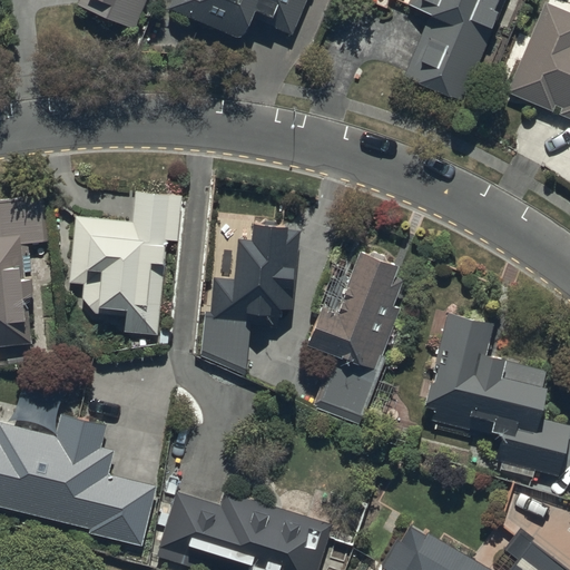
[(78,0),(76,5),(133,29),(145,0),(78,0)]
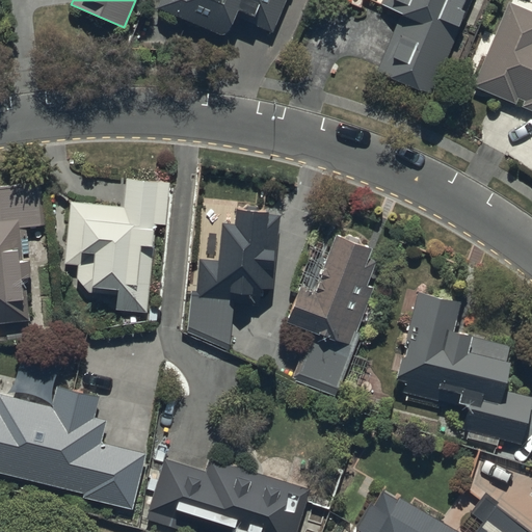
[(235,16),(272,32),(286,0),(159,0),(157,6),(217,32),(221,33),(224,33),(227,32),(229,29),(235,16)]
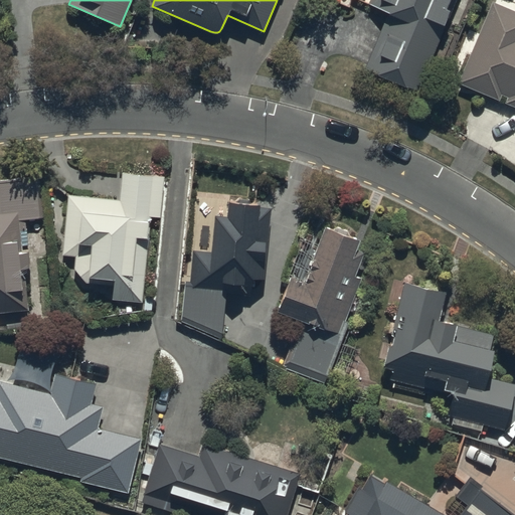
[(388,12),(364,68),(416,91),(455,0),(369,0),(368,3),(388,12)]
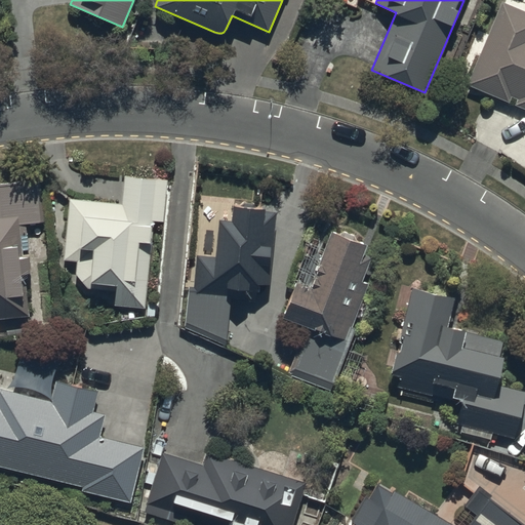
[(524,10),(501,1),(467,85),(510,103),(512,96),(517,98),(514,105),(524,109),(524,10)]
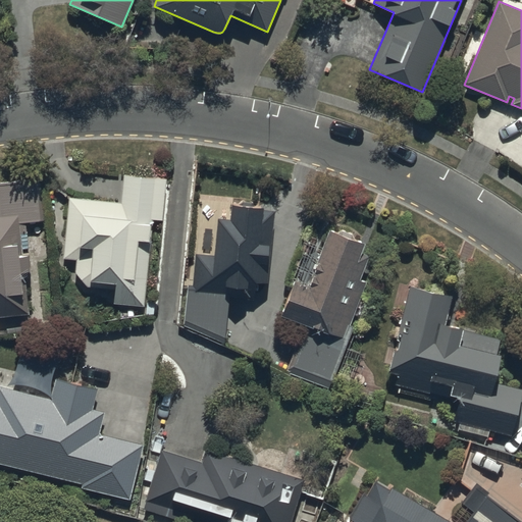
[(163,179),(120,176),(119,203),(66,200),(62,267),(73,267),(72,284),(112,286),(111,305),(143,307),(149,219),(161,219),(163,179)]
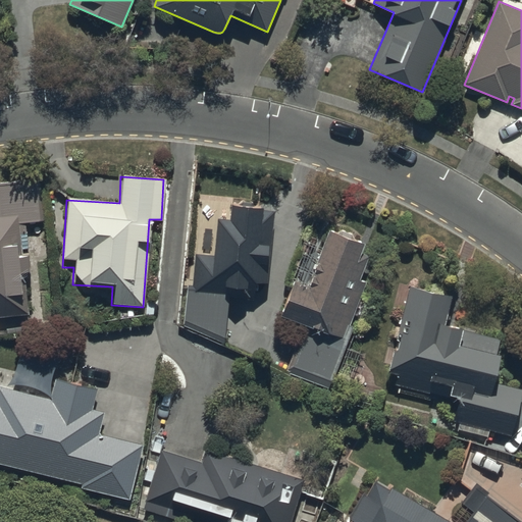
[(39,181),(0,185),(0,317),(28,315),(23,273),(28,273),(25,255),(21,255),(20,250),(33,249),(31,229),(25,229),(24,223),(43,221),(39,181)]
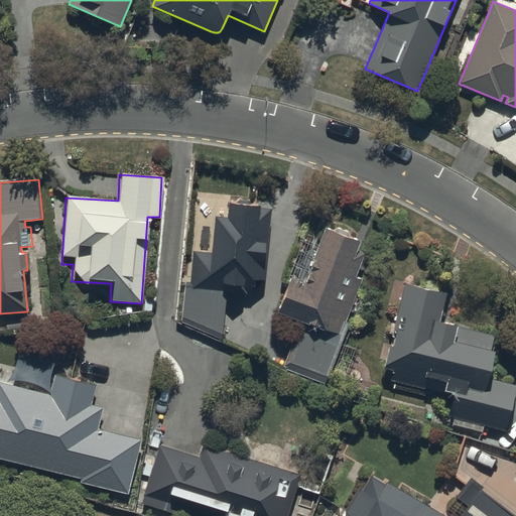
[(257,204),(225,204),(225,218),(212,218),(211,252),(191,252),(190,282),(180,282),(179,324),(223,342),(224,296),(250,296),(250,281),(264,281),(264,223),(271,224),(271,210),(257,210),(257,204)]
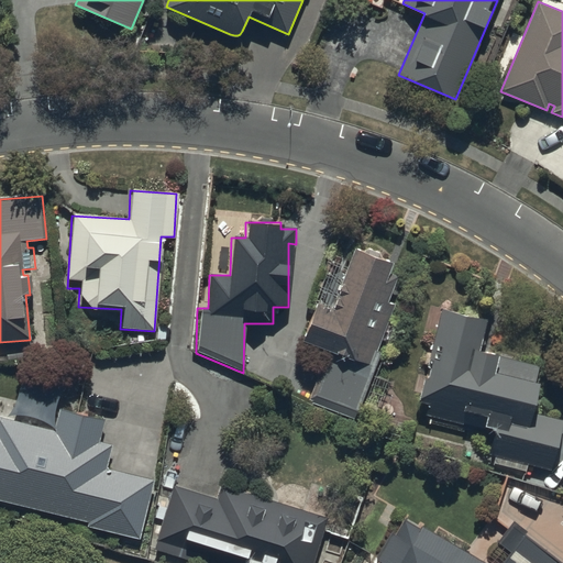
[(390,262),(352,250),(331,311),(313,306),(300,343),(327,352),(310,403),(356,418),(394,305),(385,302),(394,277),(387,274),(390,262)]
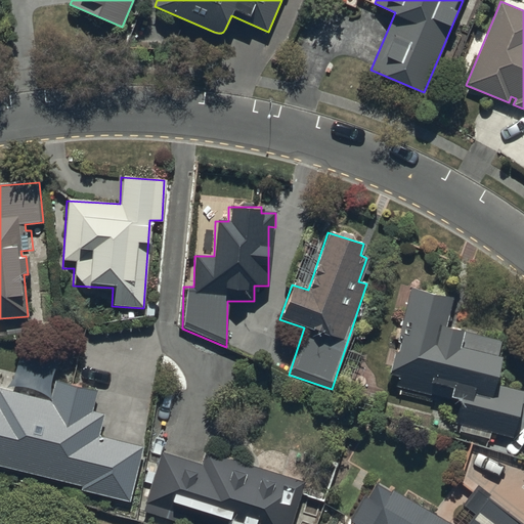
[(409,287),(388,376),(396,378),(394,388),(399,389),(398,395),(433,403),(434,397),(460,402),(454,426),(460,427),(459,434),(489,440),(491,433),(513,438),(523,391),(492,384),(498,358),(494,357),(498,338),(445,325),(451,296),(409,287)]
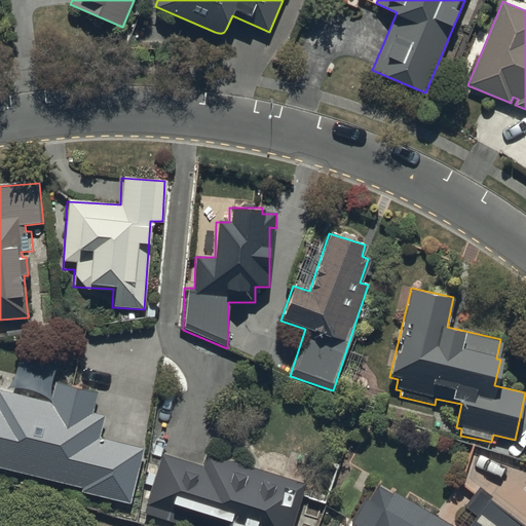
[(62,366),(17,355),(8,392),(0,389),(0,467),(83,488),(81,493),(127,504),(141,450),(100,440),(105,418),(91,415),(96,393),(58,384),(62,366)]
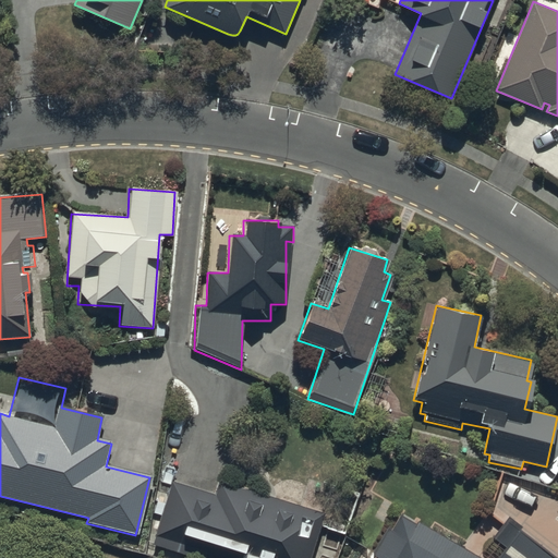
[(215,494),(170,481),(152,544),(197,557),(205,557),(207,555),(217,557),(308,557),(323,514),(218,482),(215,494)]
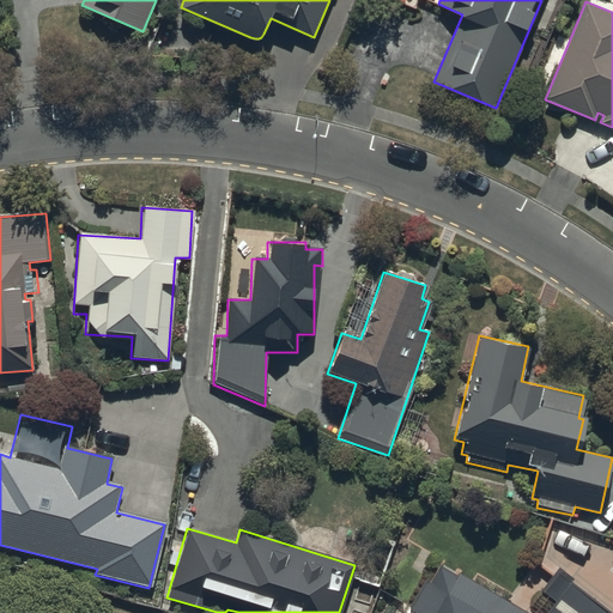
[(411,612),(410,612),(611,612),(571,582),(574,580),(558,568),(540,590),(554,601),(544,612),(522,612),(439,565),(428,584),(423,582),(406,610),(411,612)]
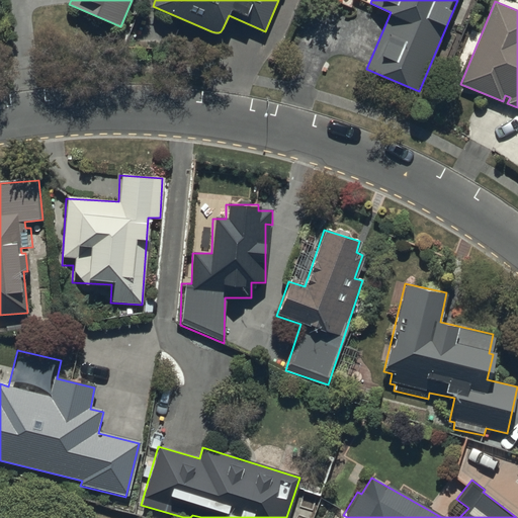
All buildings are outlined.
